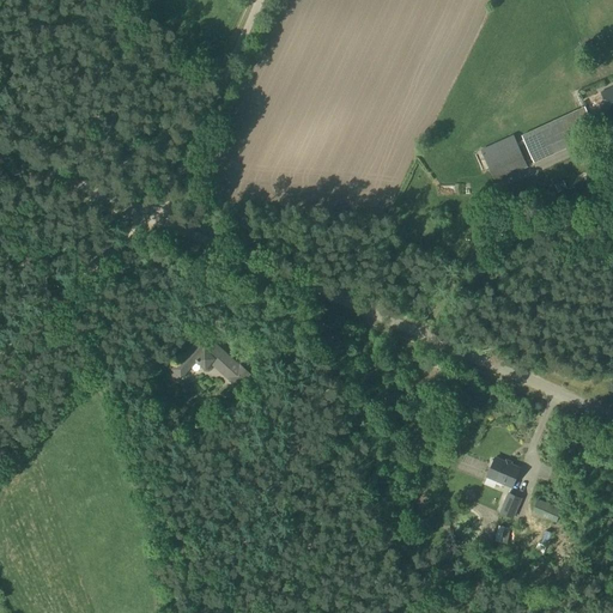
[(612,87),(601,92),(612,117),(612,116),(612,87)]
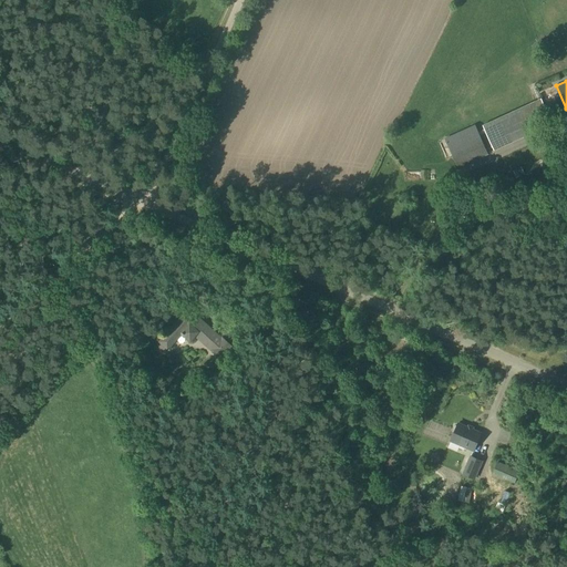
[(493,151),(534,132),(531,125),(549,116),(540,99),(482,125),(486,135),(480,138),(475,126),(445,140),(457,166),(487,153),(486,151),(492,147),(493,151)]
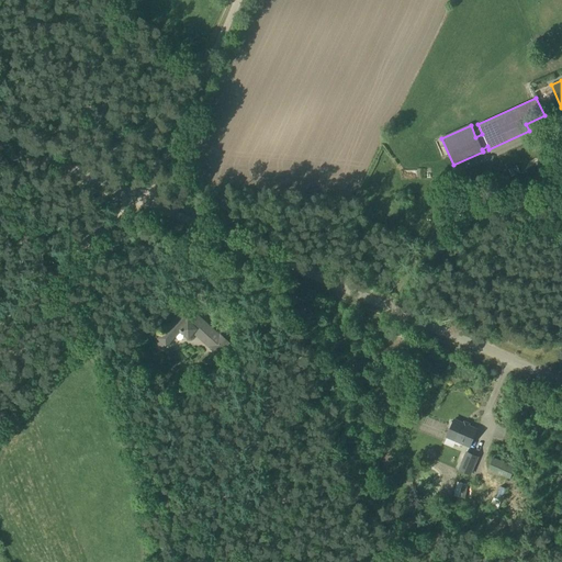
[(508,170),(512,177),(519,173),(516,167),(508,170)]
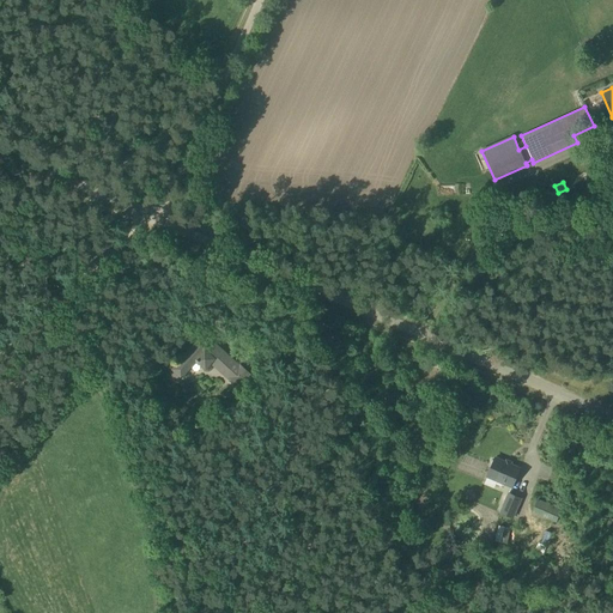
[(240,388),(252,375),(240,365),(205,334),(173,370),(181,378),(198,360),(206,368),(214,359),(231,375),(228,378),(240,388)]
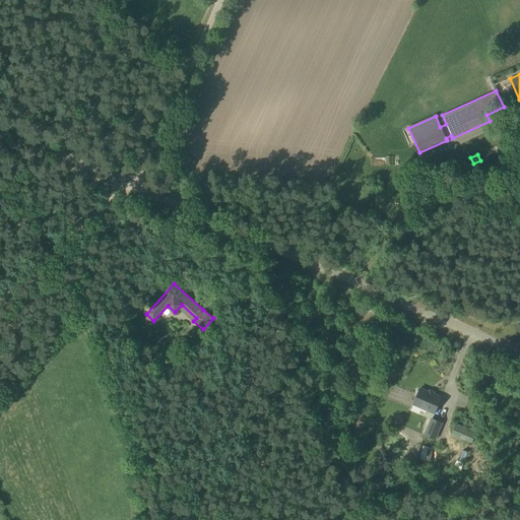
[(155,333),(176,315),(169,307),(148,326),(155,333)]
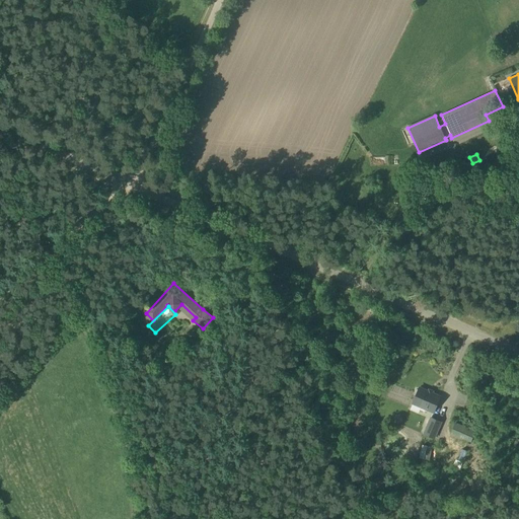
[(433,413),(440,396),(419,387),(413,403),(433,413)]
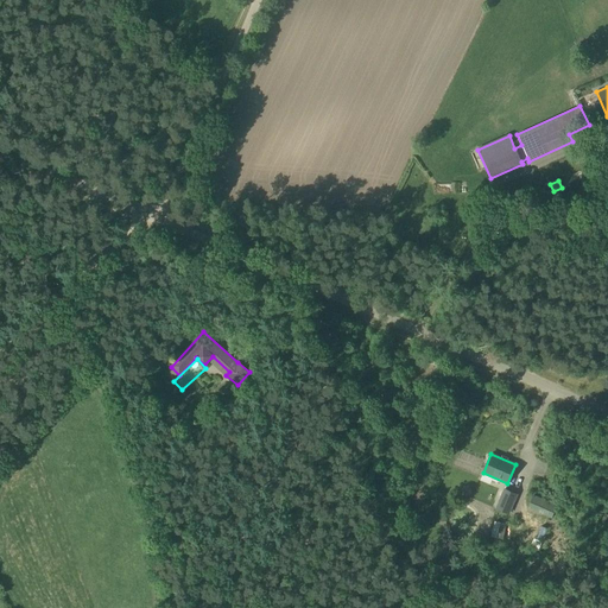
[(510,515),(518,495),(504,489),(495,510),(510,515)]
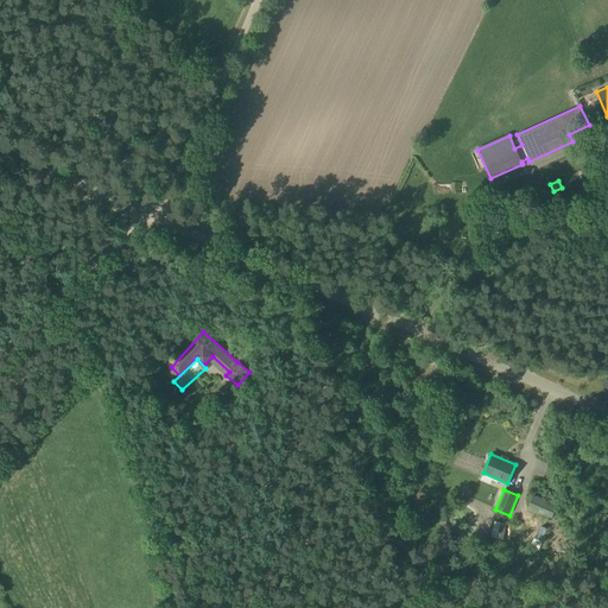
[(552,519),(558,506),(533,495),(527,508),(552,519)]
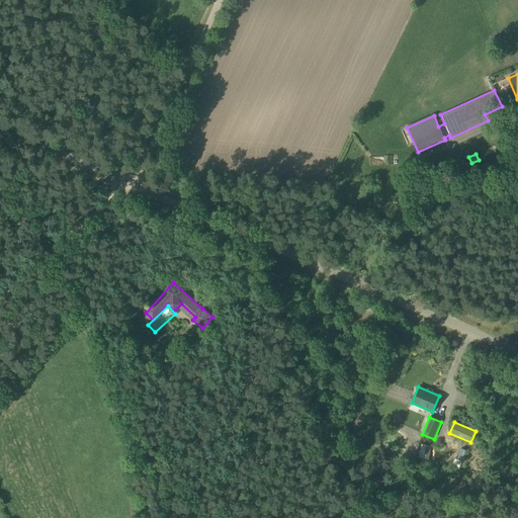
[(428,459),(430,452),(431,447),(421,444),(418,457),(428,459)]
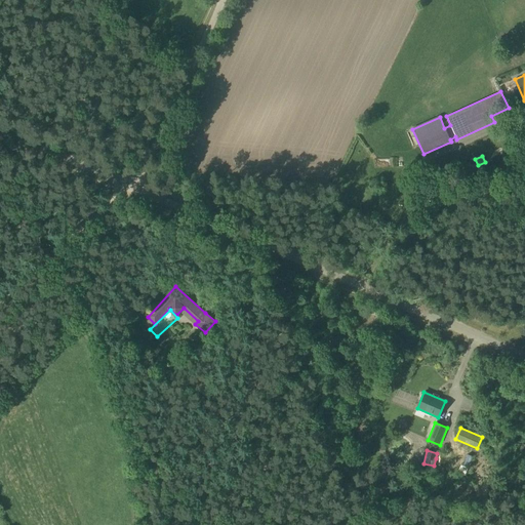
[(460,466),(458,471),(466,474),(468,469),(460,466)]
